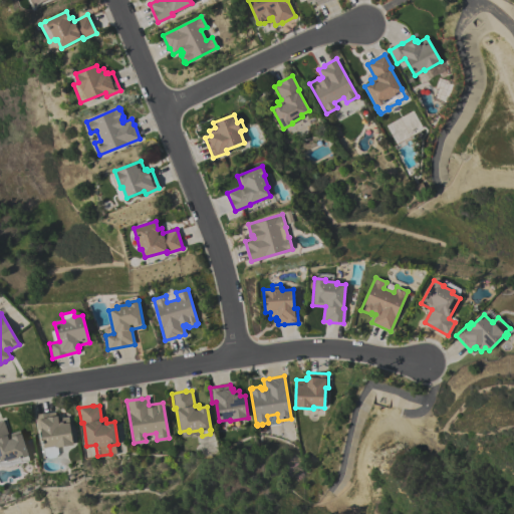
[(55,412),(55,416),(57,416),(57,418),(68,417),(72,445),(56,447),(57,455),(55,457),(53,458),(51,459),(49,459),(47,458),(44,457),(41,429),(37,430),(35,415),(55,412)]
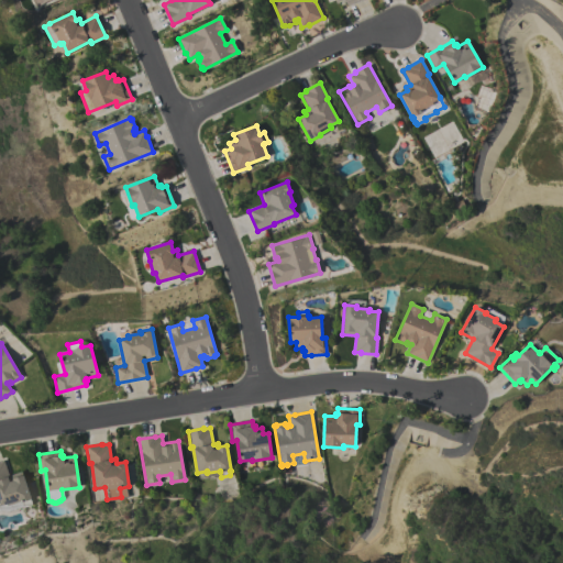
[(0,461),(3,460),(9,476),(21,472),(22,475),(23,475),(31,499),(30,499),(31,504),(22,507),(21,501),(8,506),(7,504),(0,506),(0,461)]
